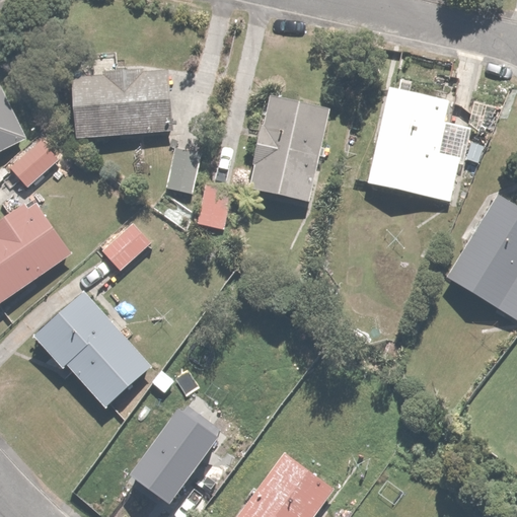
[(170,68),(75,71),(77,136),(172,132),(170,68)]
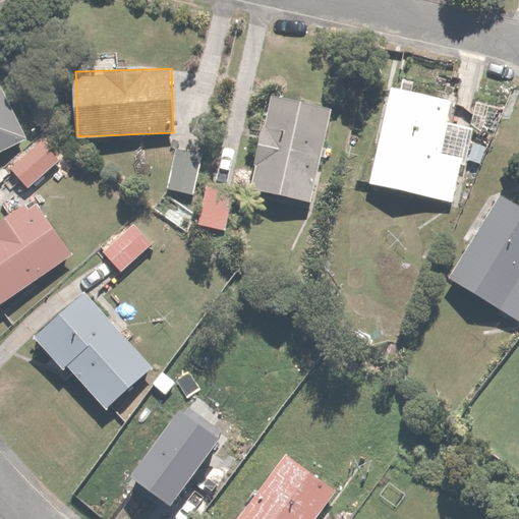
[(437,152),(449,99),(391,85),(367,183),(449,203),(459,157),(437,152)]
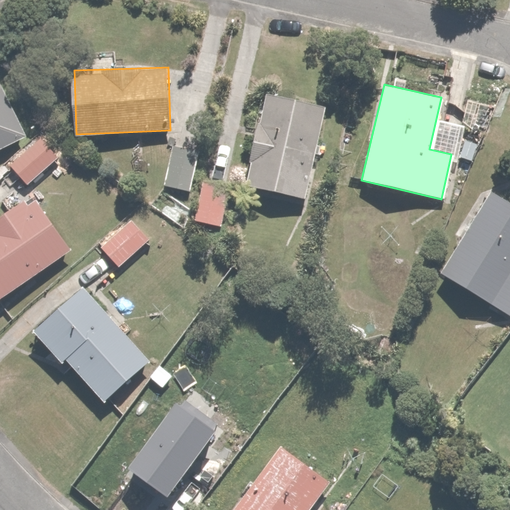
[(0,149),(28,136),(4,87),(0,88),(0,149)]
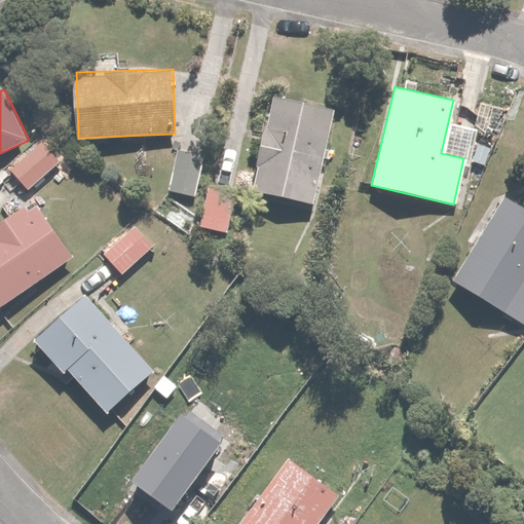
[(272,94),(249,188),(312,203),(335,109),(272,94)]
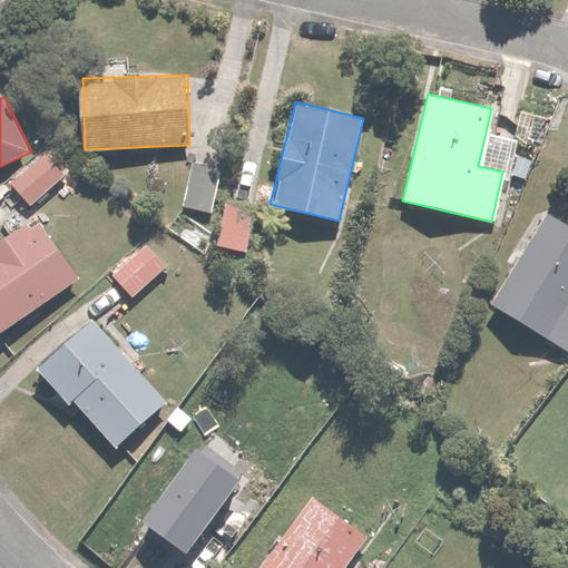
[(68,174),(47,149),(9,183),(31,207),(68,174)]
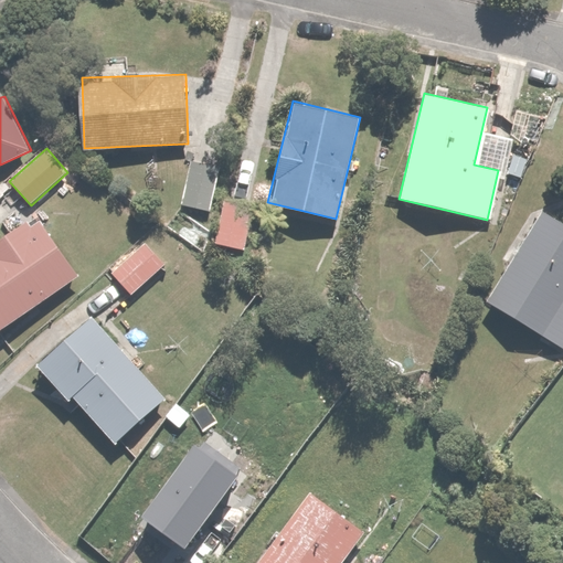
[(186,159),(179,204),(214,209),(220,165),(186,159)]
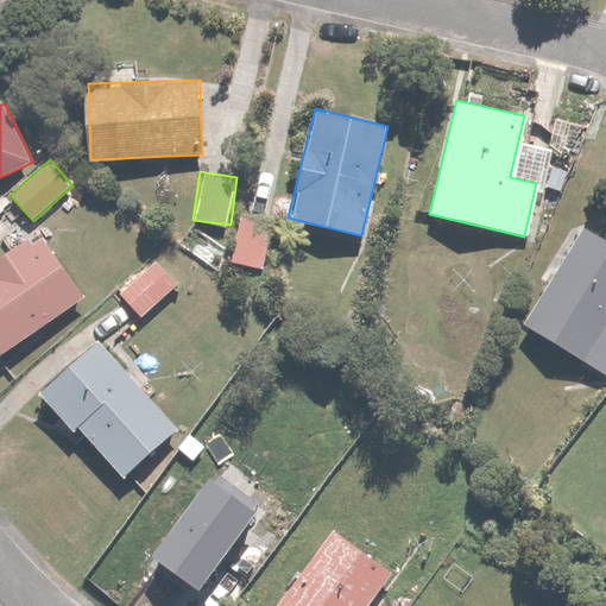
[(240,209),(231,242),(259,251),(269,218),(240,209)]
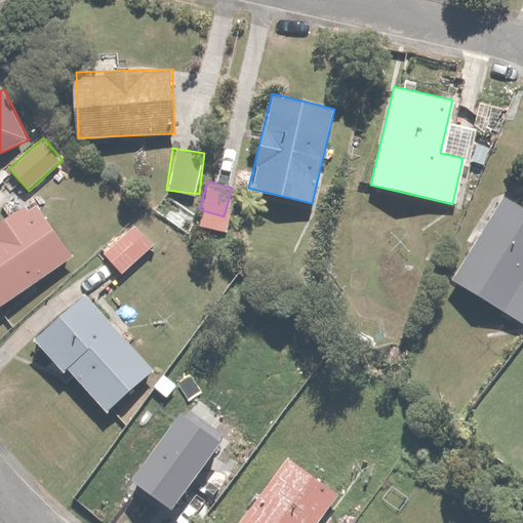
[(164,190),(150,208),(187,237),(201,218),(164,190)]
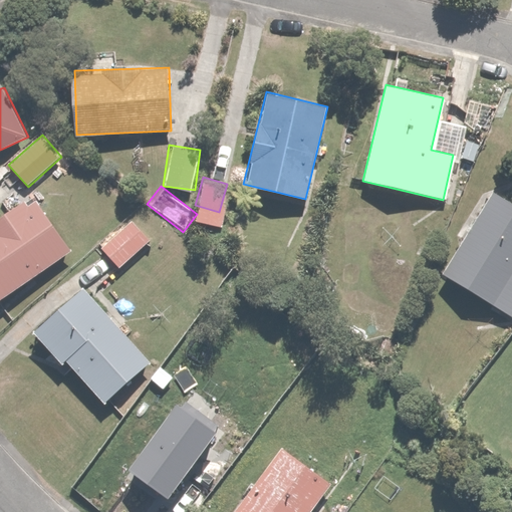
[(511,203),(491,191),(440,272),(509,315),(511,310),(511,203)]
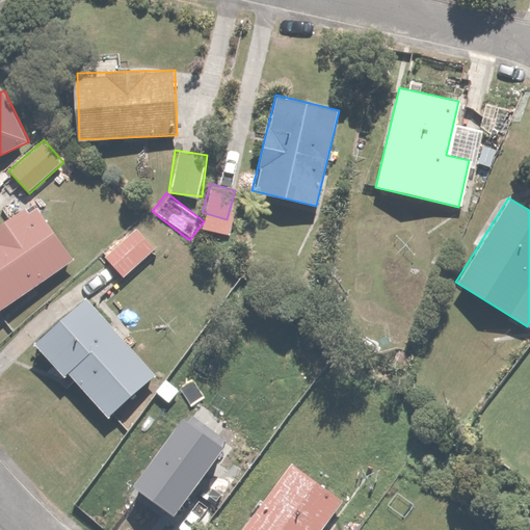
[(0,317),(74,259),(34,200),(19,210),(14,201),(1,209),(8,220),(0,226),(0,317)]
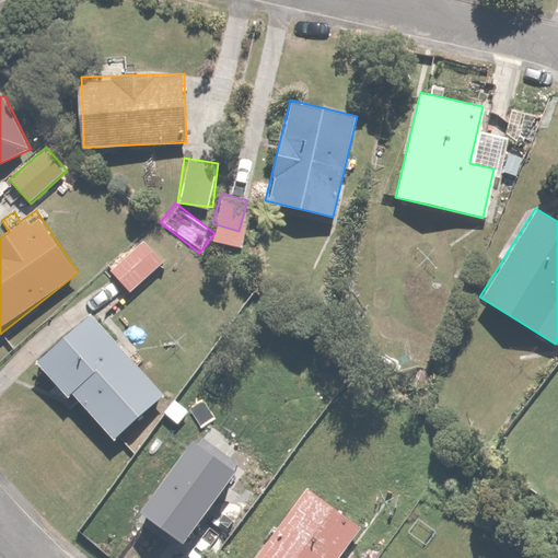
[(177,247),(157,224),(109,268),(130,291),(177,247)]
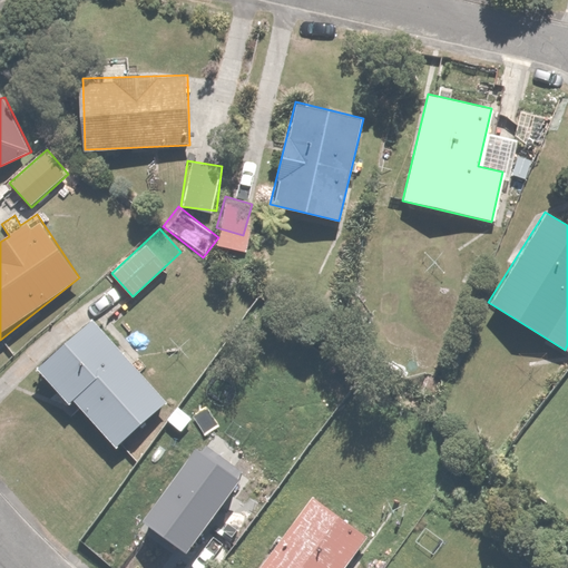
[(168,401),(90,320),(37,371),(71,407),(77,402),(120,447),(168,401)]
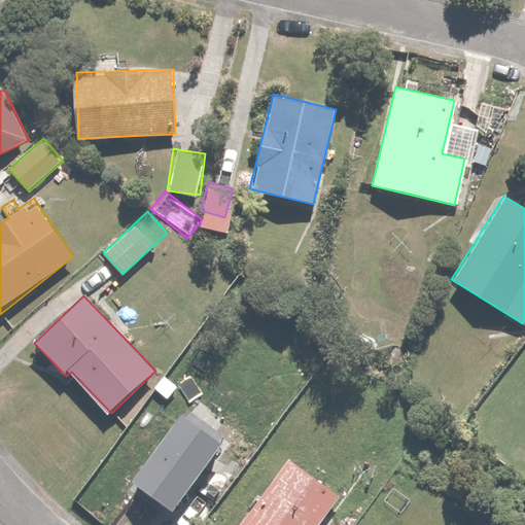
[(173,406),(111,485),(163,524),(177,524),(193,506),(179,497),(216,450),(194,433),(200,426),(173,406)]
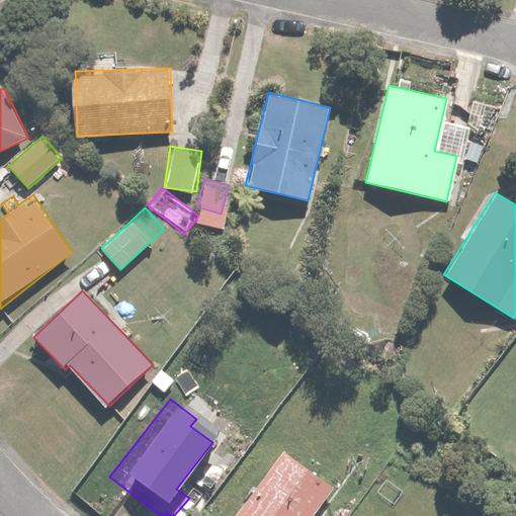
[(317,515),(337,490),(281,449),(233,515),(317,515)]
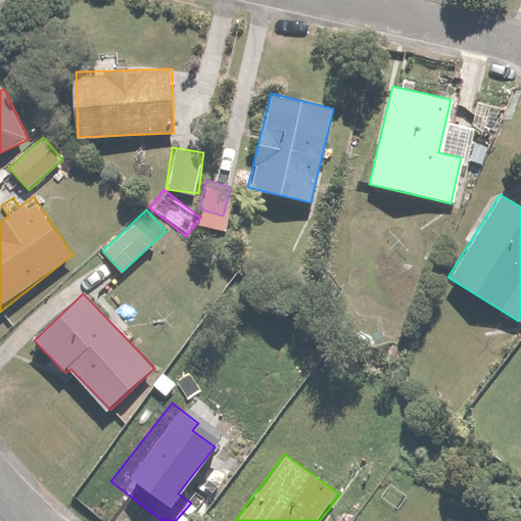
All buildings are outlined.
